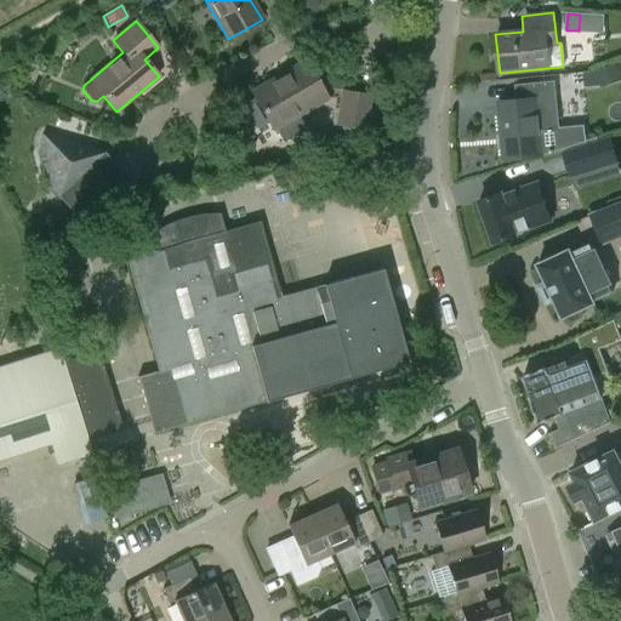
[(258,129),(268,123),(273,130),(326,100),(305,61),(251,91),(255,98),(244,104),(243,112),(251,127),(258,129)]
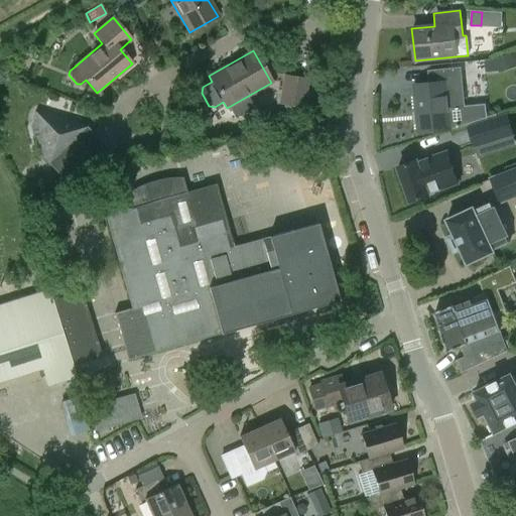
[(515,63),(512,52),(494,59),(499,73),(515,65),(515,63)]
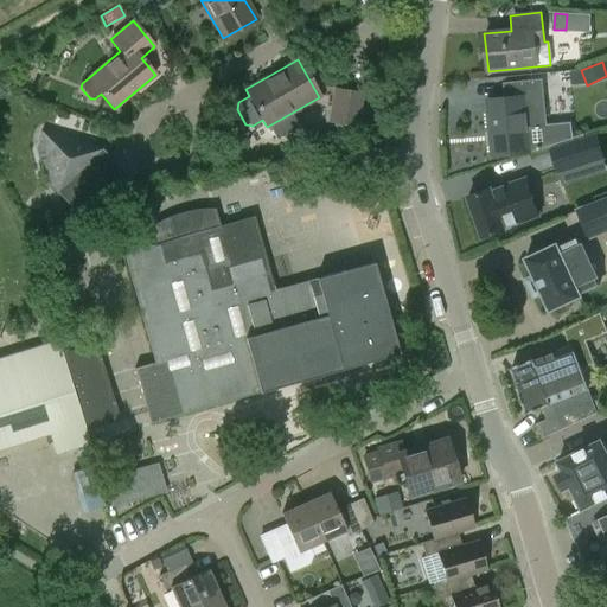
[(491,157),(531,153),(529,126),(545,123),(542,80),(505,84),(506,97),(486,100),(491,157)]
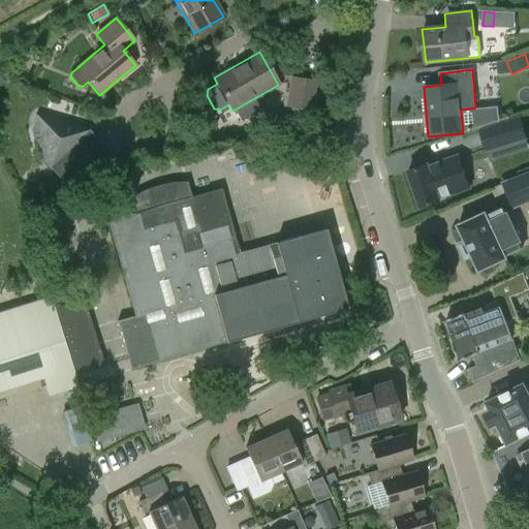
[(290,75),(285,106),(312,111),(317,80),(290,75)]
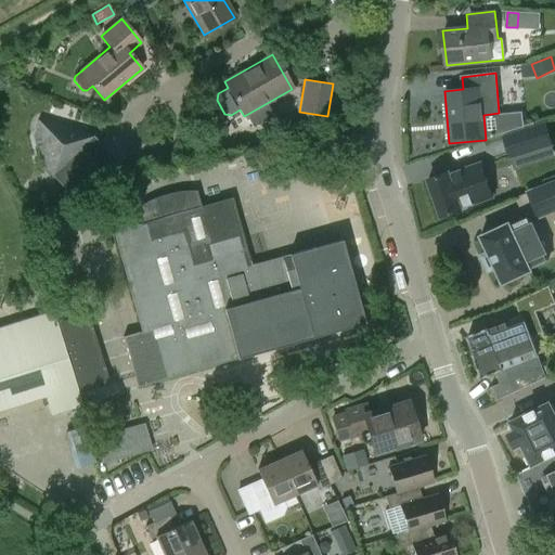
[(116,168),(106,158),(102,163),(86,145),(81,125),(54,117),(34,138),(40,164),(61,169),(77,188),(82,182),(88,188),(99,184),(116,168)]
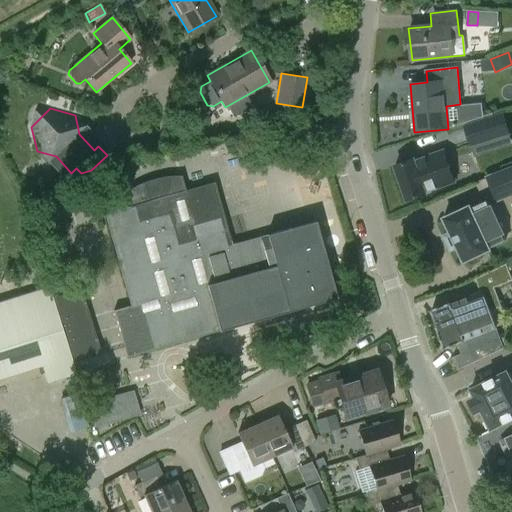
[(502,114),(464,126),(470,146),(508,134),(502,114)]
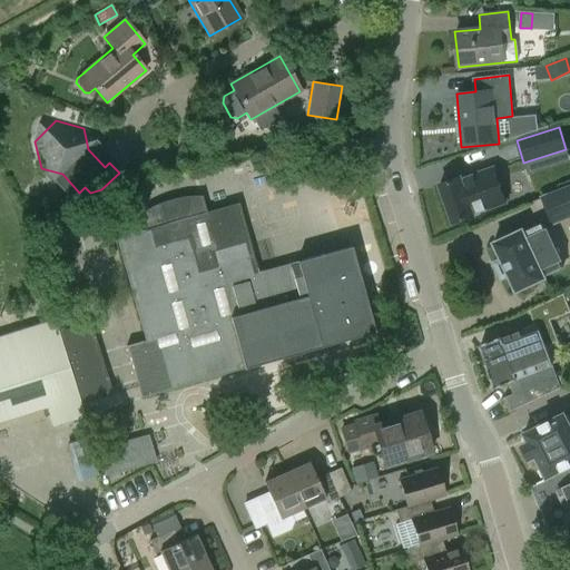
[(505,203),(493,168),(461,179),(461,177),(440,185),(453,223),(474,215),(473,214),(505,203)]
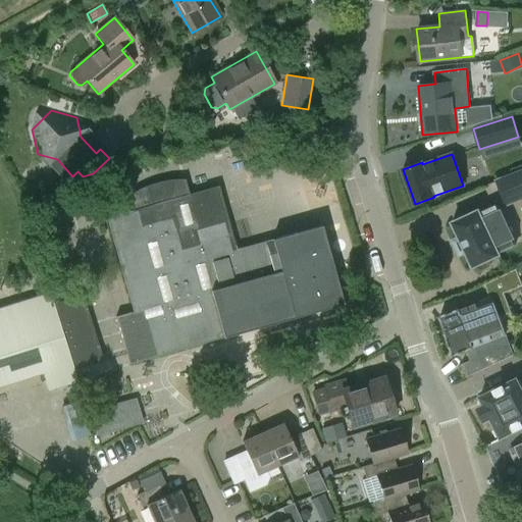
[(222,336),(222,338),(224,337),(221,328),(231,325),(232,327),(256,327),(256,328),(258,328),(253,313),(259,311),(259,309),(289,301),(294,318),(295,318),(295,316),(349,301),(349,303),(351,302),(342,271),(341,271),(327,226),(329,225),(328,224),(236,250),(233,250),(216,189),(218,189),(218,187),(189,195),(185,179),(183,180),(157,192),(157,194),(150,196),(149,194),(129,195),(127,196),(133,211),(106,218),(106,219),(108,219),(134,312),(115,317),(128,364),(129,364),(129,362),(222,336)]
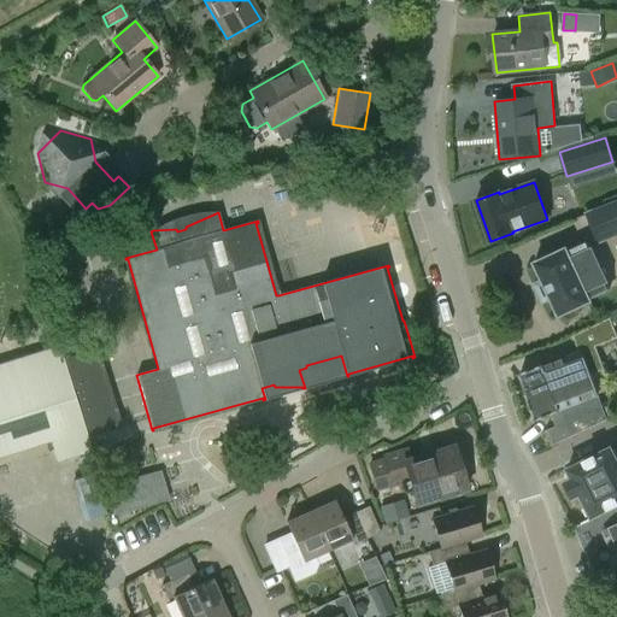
[(587,242),(566,252),(565,248),(533,263),(541,281),(533,285),(541,304),(550,299),(558,316),(589,301),(588,299),(609,289),(587,242)]
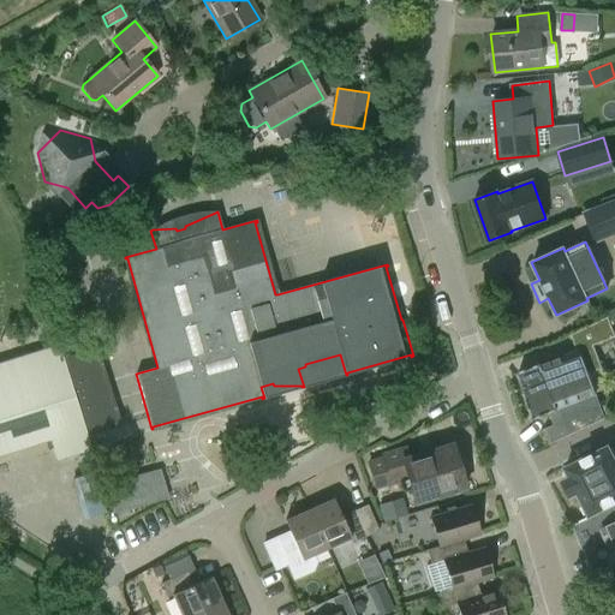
[(595,347),(614,339),(614,335),(608,317),(573,334),(580,352),(542,366),(542,365),(519,374),(525,392),(524,393),(525,396),(586,372),(587,372),(602,366),(595,347)]
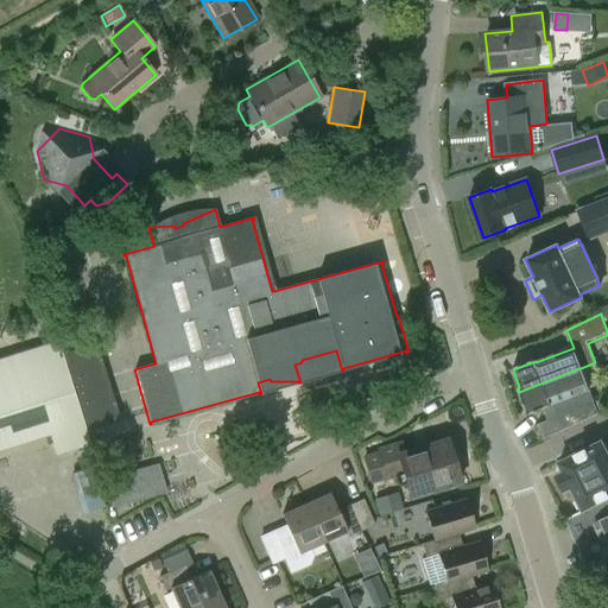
[(56,455),(90,445),(86,430),(62,353),(58,342),(0,359),(0,449),(50,434),(56,455)]
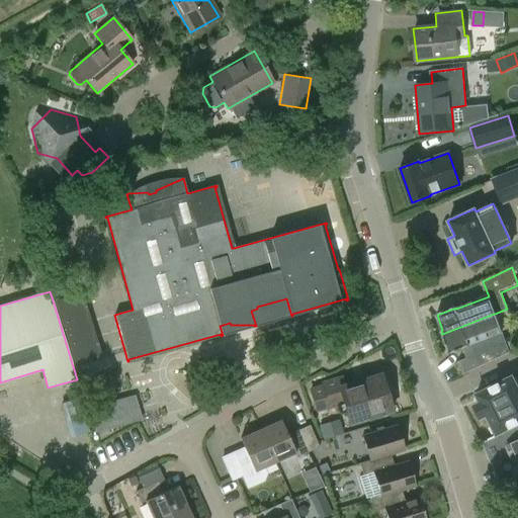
[(82,291),(53,300),(73,366),(102,357),(82,291)]
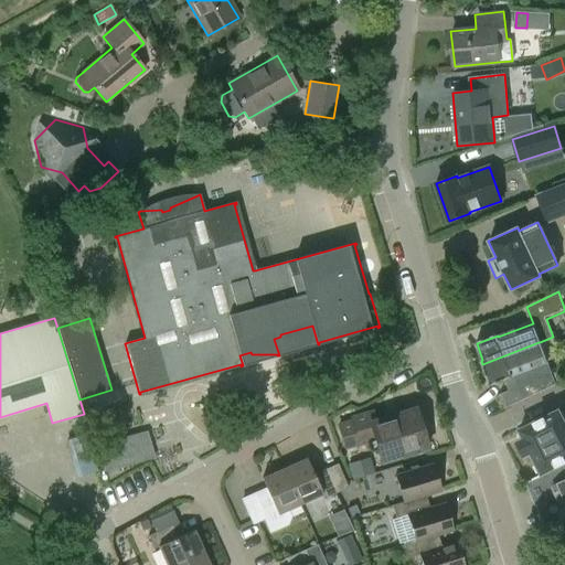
[(500,396),(504,408),(556,384),(540,342),(539,342),(482,364),(491,386),(508,380),(513,391),(500,396)]
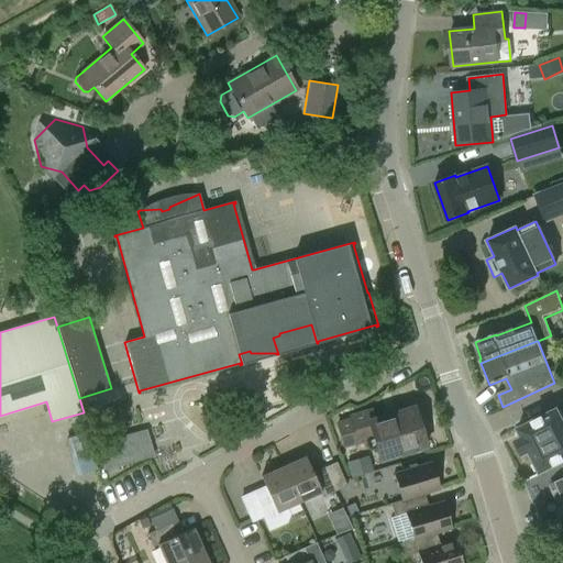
[(352,419),(338,423),(344,445),(373,437),(381,460),(427,446),(415,406),(374,419),(371,410),(351,417),(352,419)]
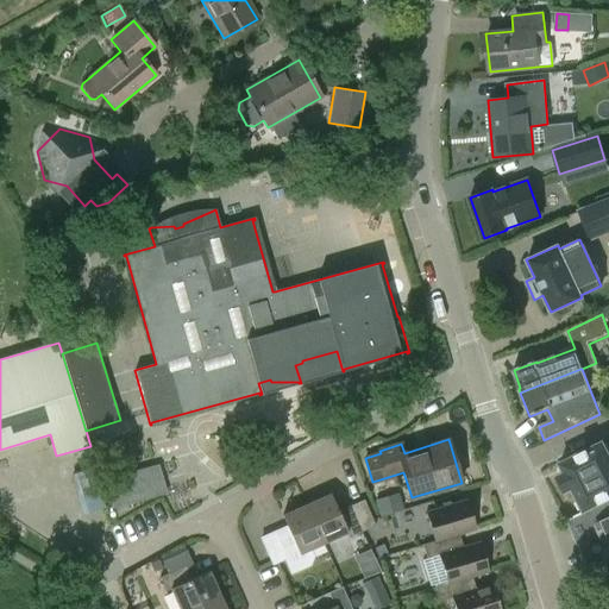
[(106,440),(92,444),(98,465),(112,462),(106,440)]
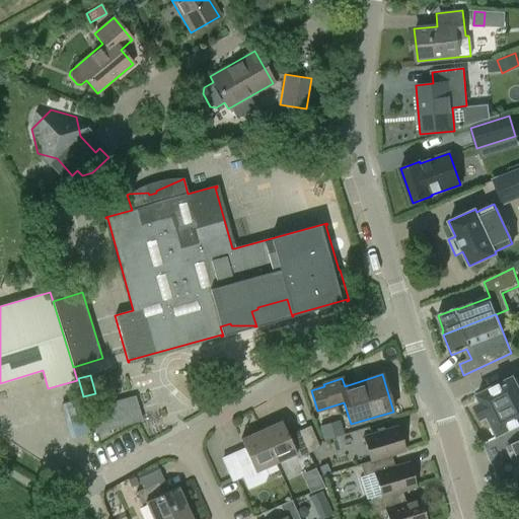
[(476,405),(483,419),(488,417),(488,416),(518,399),(518,386),(514,377),(477,395),(482,403),(476,405)]
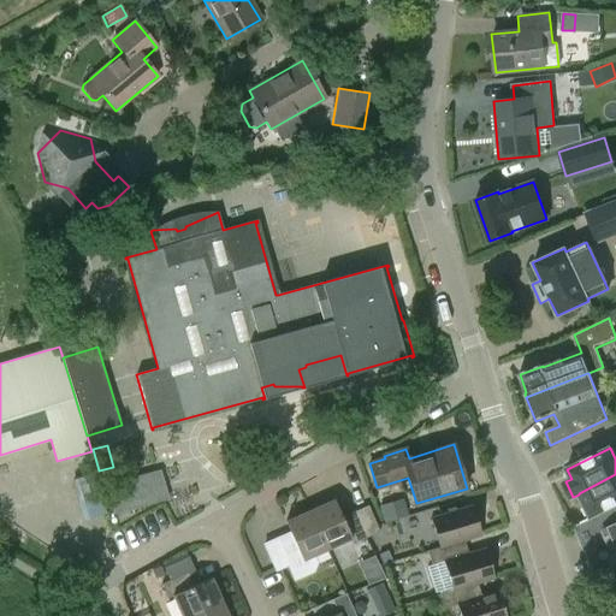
[(581,497),(591,517),(615,504),(615,474),(579,493),(579,495),(581,497)]
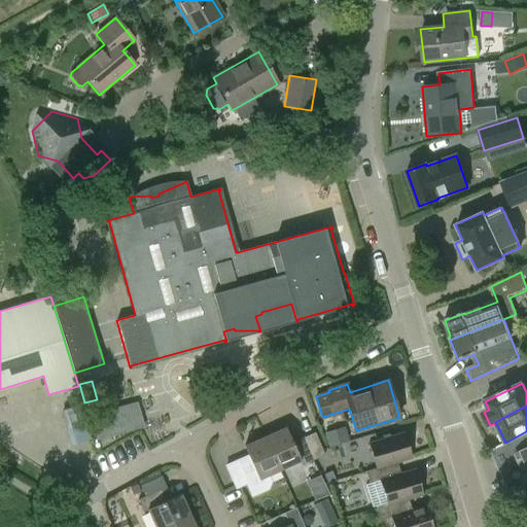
[(108,428),(141,420),(138,411),(106,419),(108,428)]
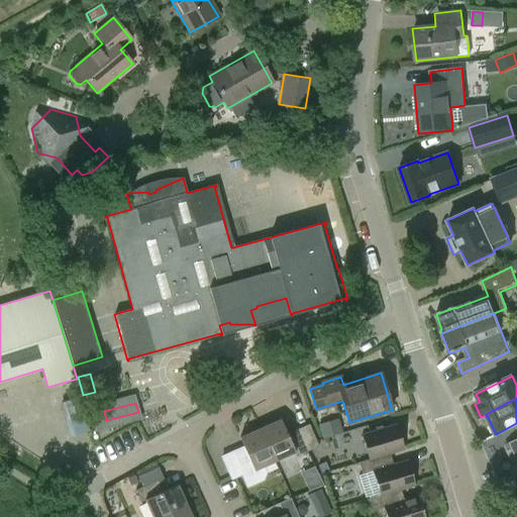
[(338,418),(318,424),(322,437),(341,432),(338,418)]
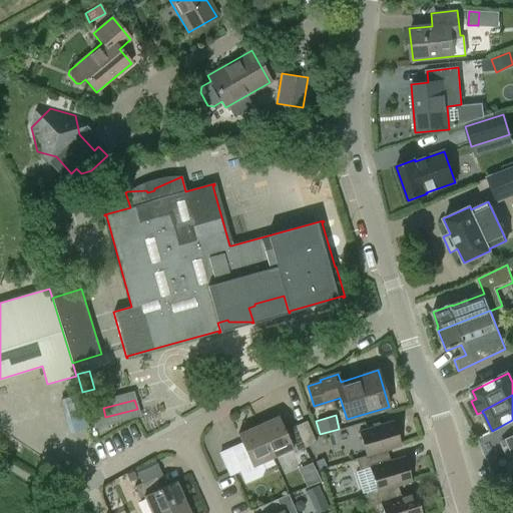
[(278,416),(258,425),(273,458),(293,450),(294,453),(306,447),(296,426),(285,431),(278,416)]
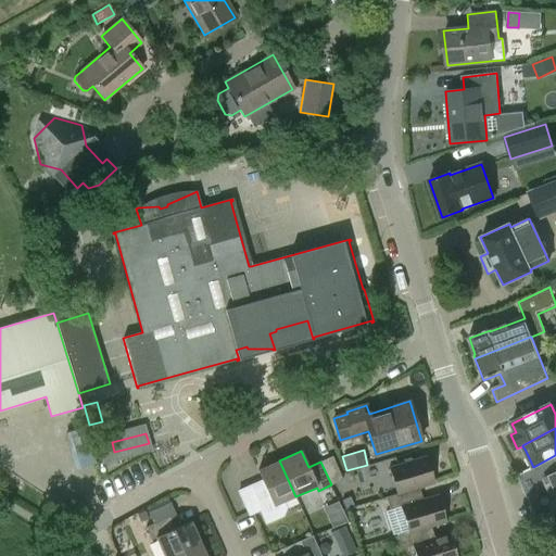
[(555,455),(533,467),(523,471),(525,472),(527,471),(530,478),(526,480),(532,496),(538,494),(545,512),(547,510),(551,518),(548,519),(555,536),(555,535),(555,455)]
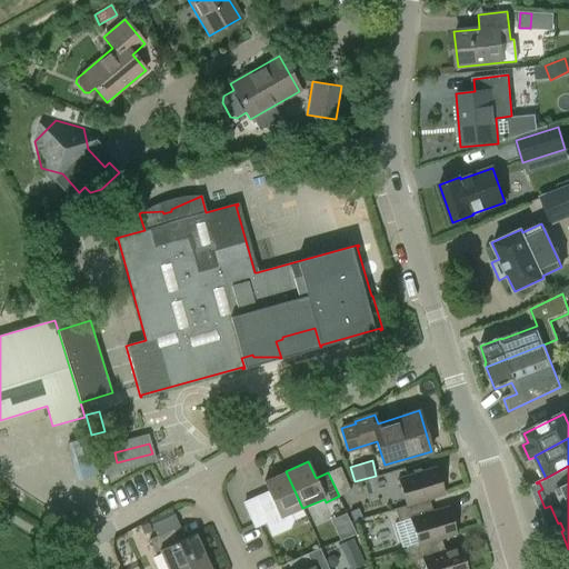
[(340,467),(328,472),(339,496),(350,491),(340,467)]
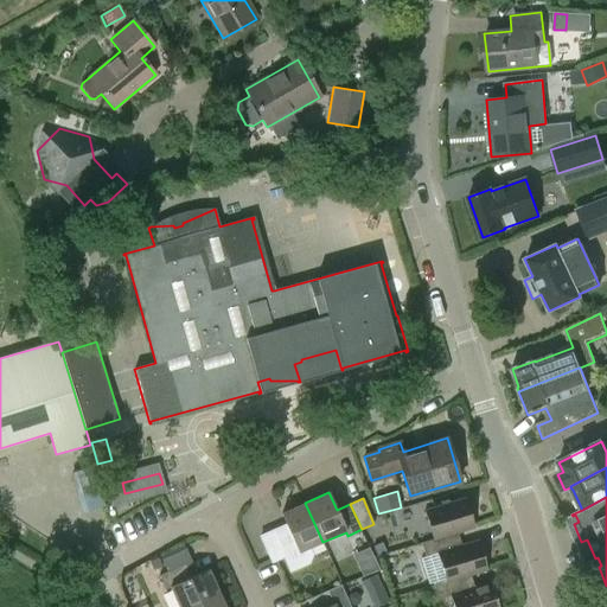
[(425,510),(434,540),(449,535),(474,528),(465,498),(425,510)]
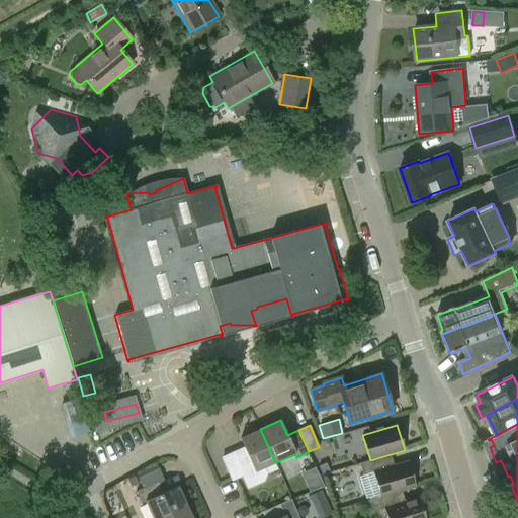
[(265,467),(275,462),(260,429),(240,438),(244,447),(222,456),(232,480),(242,475),(248,488),(263,481),(266,471),(265,467)]
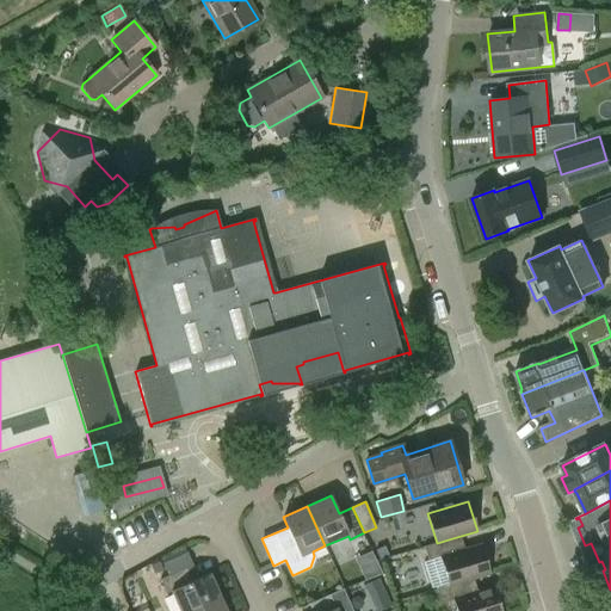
[(437,585),(438,588),(466,580),(489,573),(481,544),(457,551),(452,538),(437,543),(437,544),(425,548),(429,561),(425,562),(432,586),(437,585)]
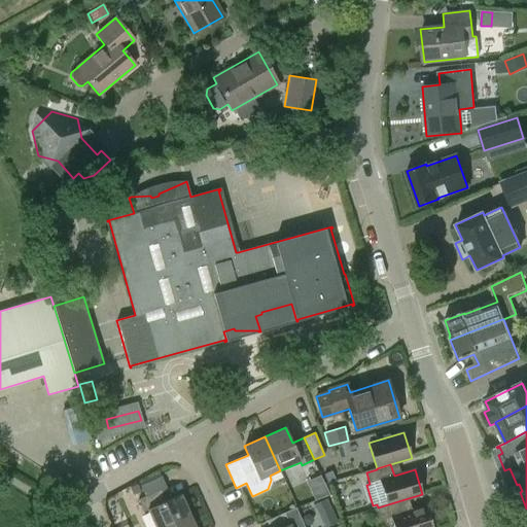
[(331,470),(324,475),(327,482),(335,479),(331,470)]
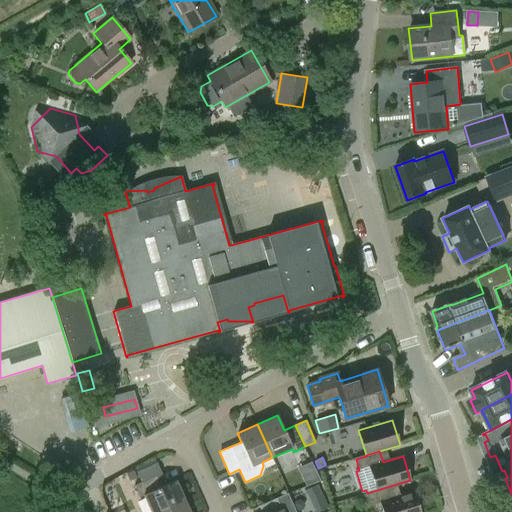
[(143,495),(150,511),(158,511),(184,500),(175,480),(161,487),(151,465),(135,472),(140,483),(133,486),(138,497),(143,495)]
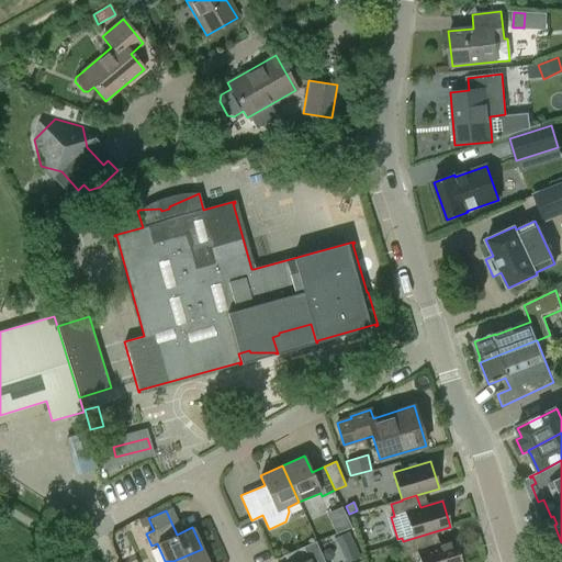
[(349,531),(335,538),(345,561),(347,561),(359,557),(349,531)]
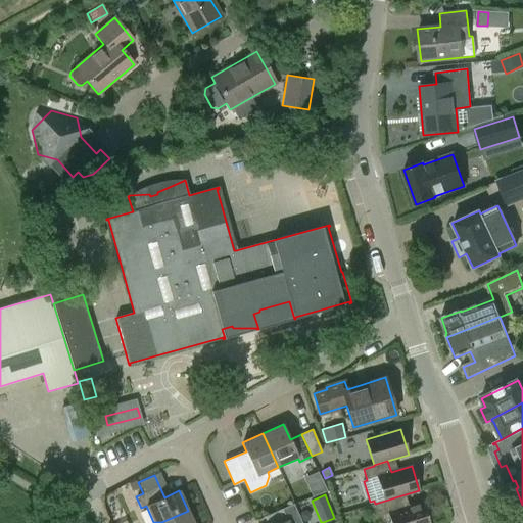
[(387,512),(390,522),(429,522),(423,502),(401,508),(398,496),(375,504),(378,515),(387,512)]
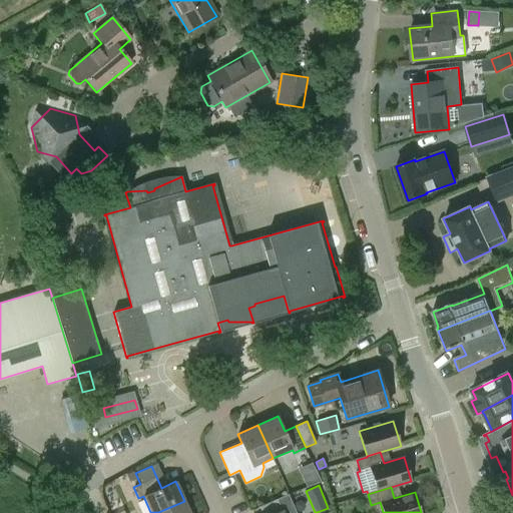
[(296,512),(288,495),(259,507),(262,512),(296,512)]
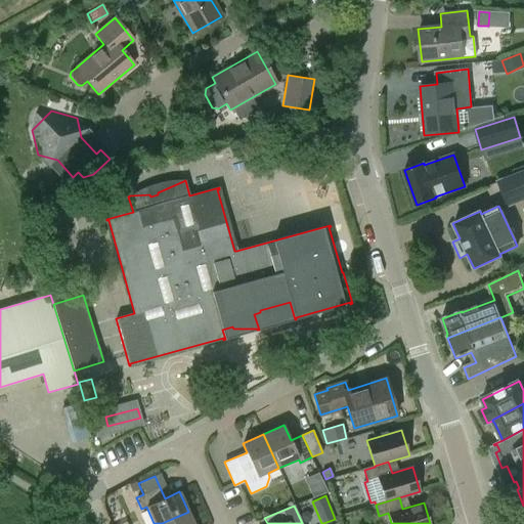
[(193,523),(188,512),(162,523),(193,523)]
